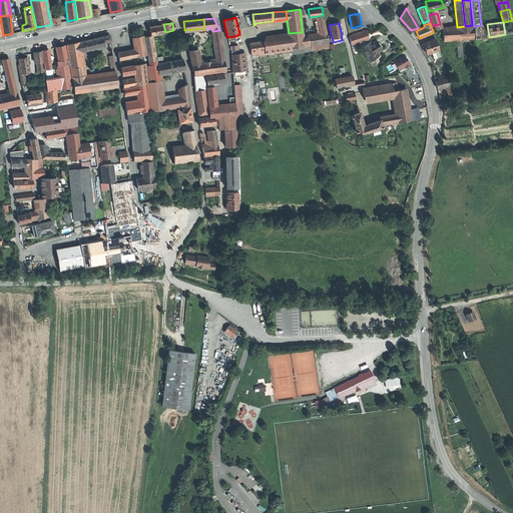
[(475,39),(489,37),(487,24),(481,25),(474,26),(475,39)]
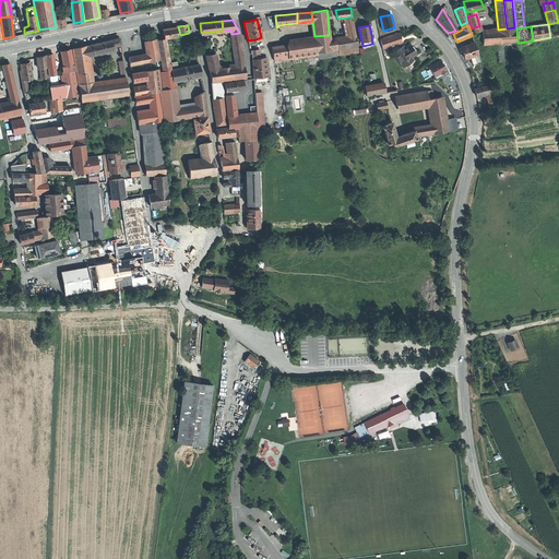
[(169,28),(163,28),(164,38),(178,36),(177,27),(169,28)]
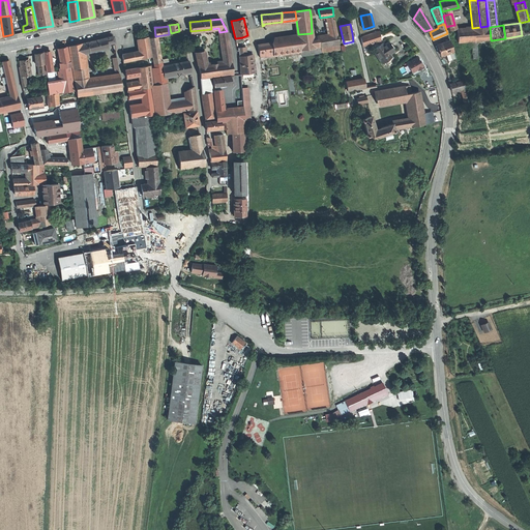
[(480,27),(472,28),(457,29),(458,41),(472,41),(475,40),(489,39),(488,26),(480,27)]
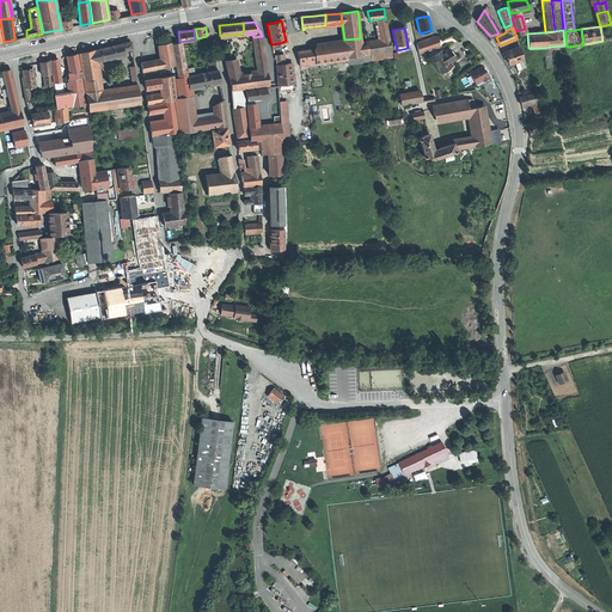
[(392,57),(389,38),(387,31),(381,32),(383,40),(368,42),(369,54),(371,60),(392,57)]
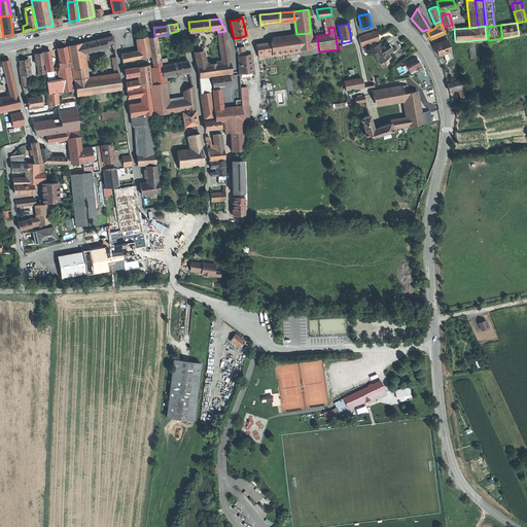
[(225,31),(218,32),(222,62),(230,61),(225,31)]
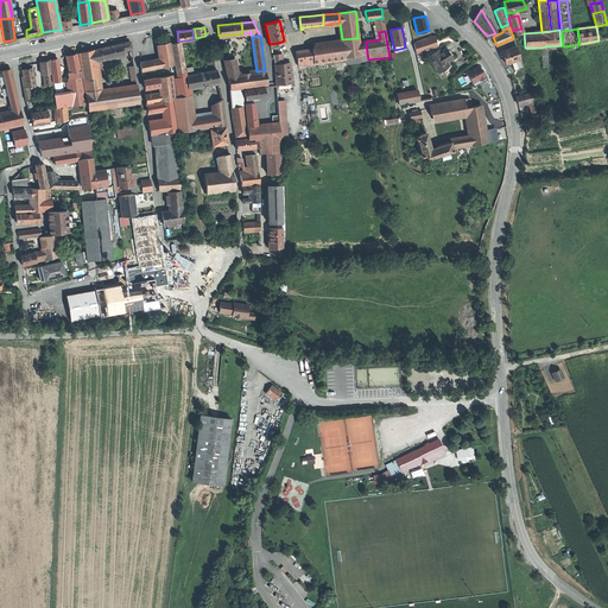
[(435,36),(413,43),(416,52),(436,46),(435,36)]
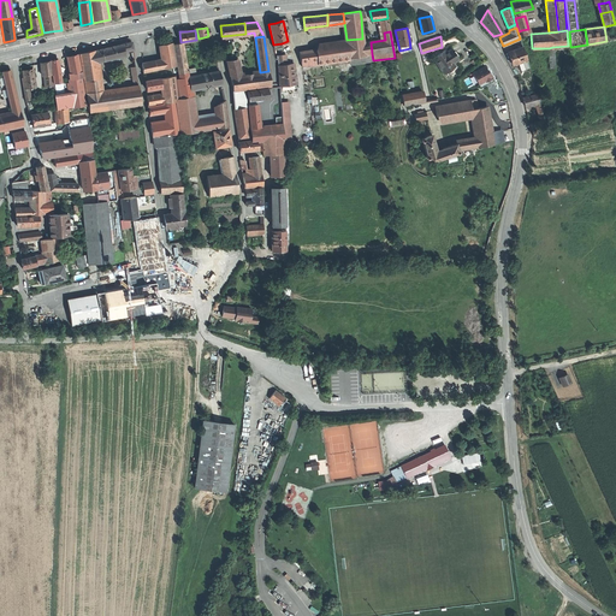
[(347,46),(349,58),(372,54),(371,42),(363,43),(362,39),(347,40),(347,46)]
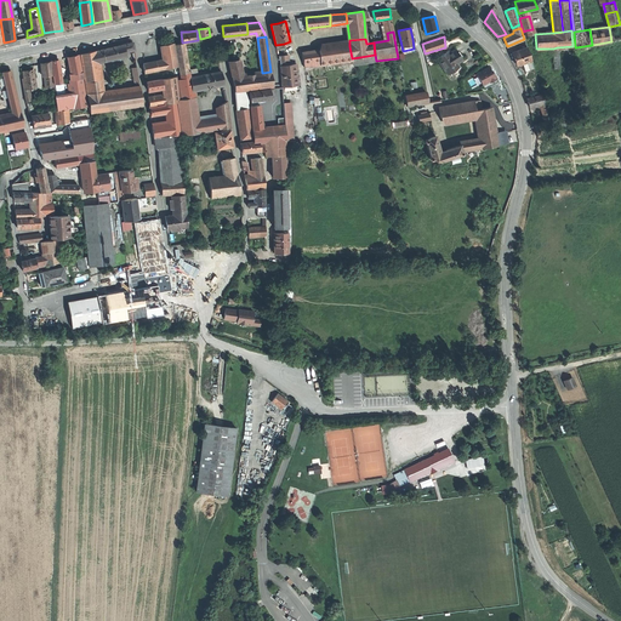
[(323,43),(318,50),(318,51),(349,46),(349,40),(323,43)]
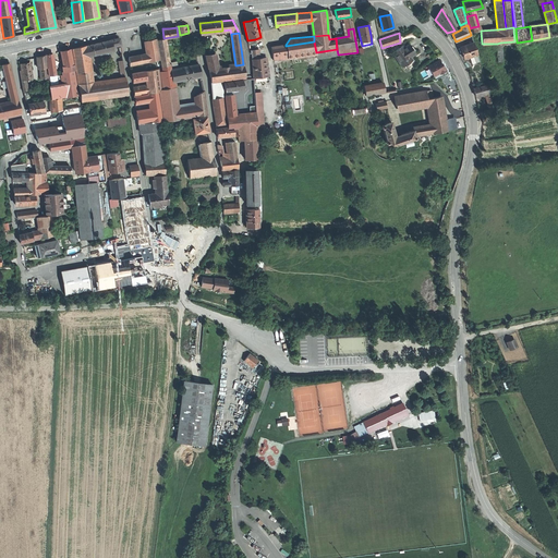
[(120,38),(87,45),(88,56),(113,50),(112,46),(120,44),(120,38)]
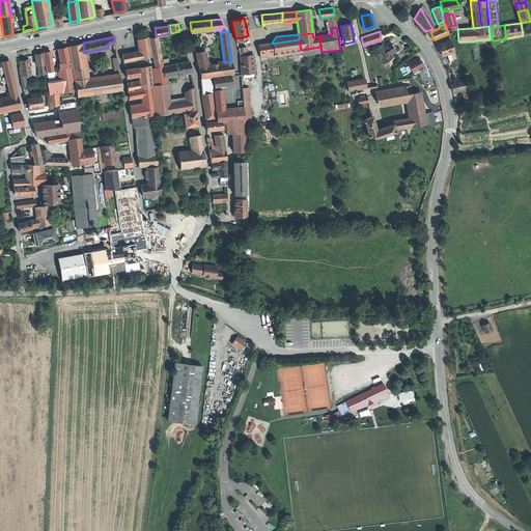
[(158,36),(150,38),(155,67),(161,66),(160,60),(161,59),(158,36)]
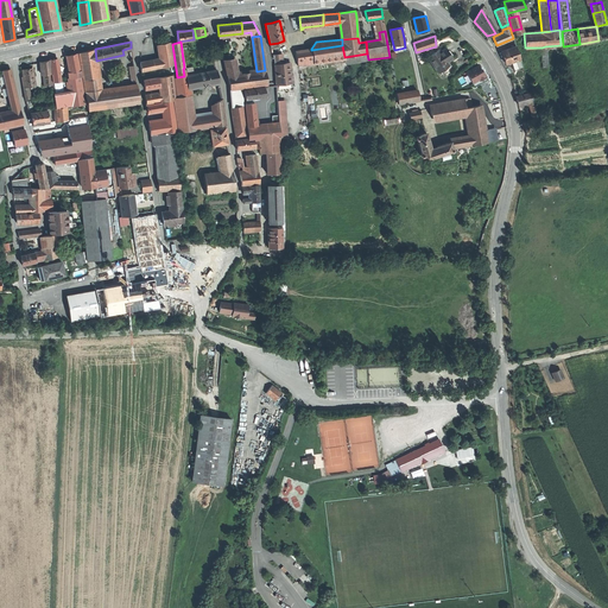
[(162,61),(152,62),(153,69),(173,65),(170,43),(158,44),(162,61)]
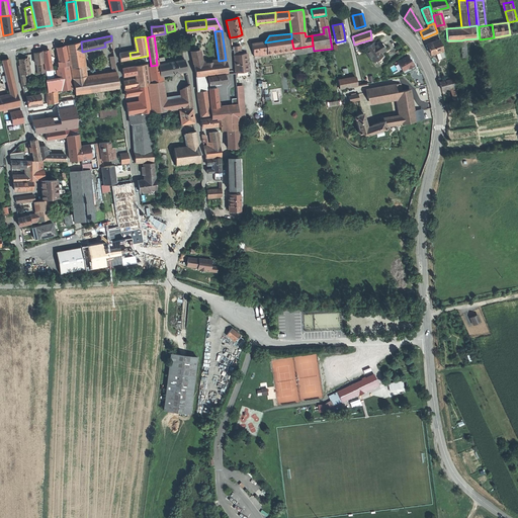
[(265,42),(267,54),(293,51),(293,49),(291,38),(265,42)]
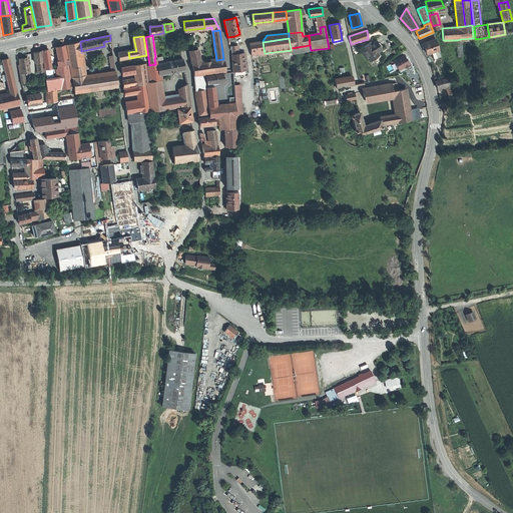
[(370,41),(361,48),(370,61),(379,55),(377,52),(382,49),(379,45),(376,40),(372,43),(370,41)]
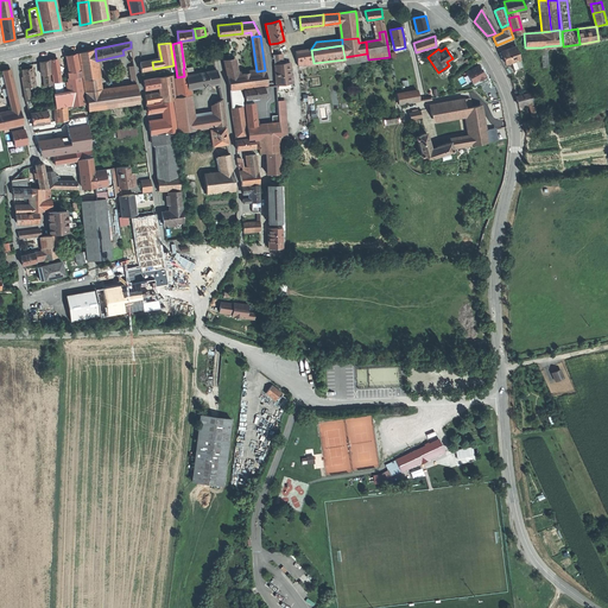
[(512,49),(501,51),(504,59),(506,64),(507,63),(520,59),(517,48),(512,49)]
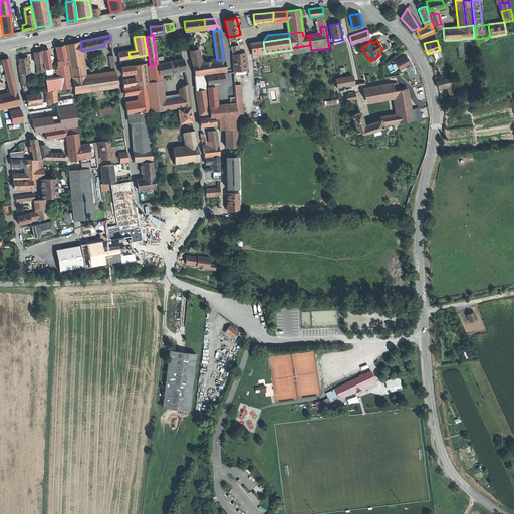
[(80,41),(67,44),(71,77),(84,75),(81,51),(80,41)]
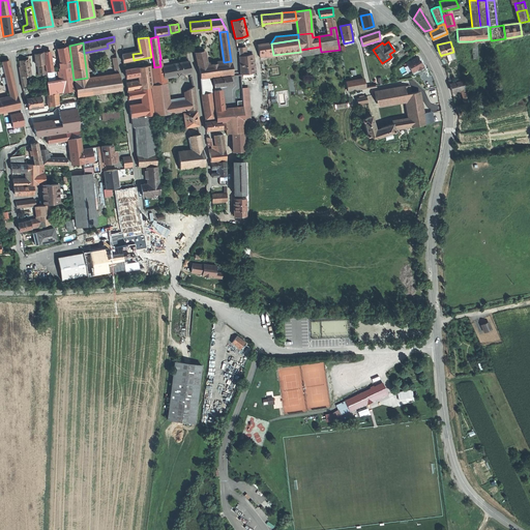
[(271,42),(258,45),(260,57),(273,55),(271,43),(271,42)]
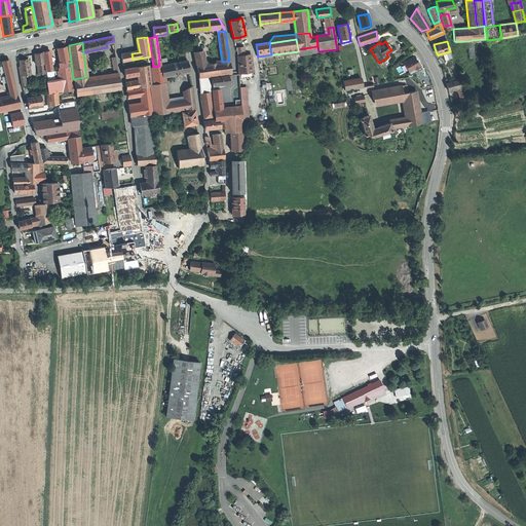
[(61,47),(58,48),(60,63),(59,63),(59,68),(70,66),(71,66),(69,54),(68,54),(67,46),(62,47),(61,47)]
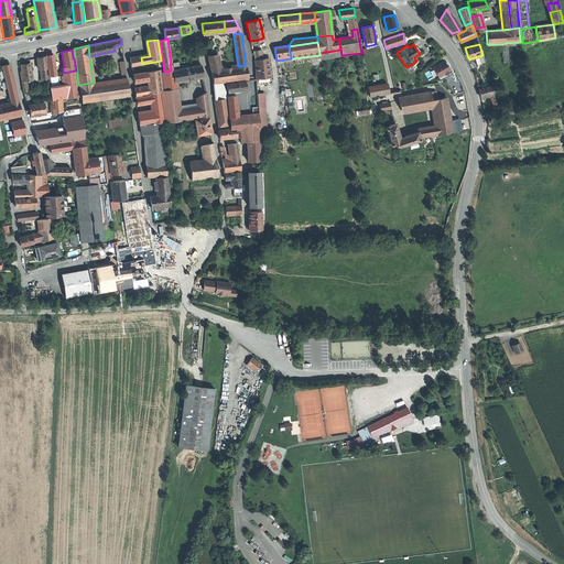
[(342,55),(340,50),(320,53),(320,55),(320,57),(322,58),(342,55)]
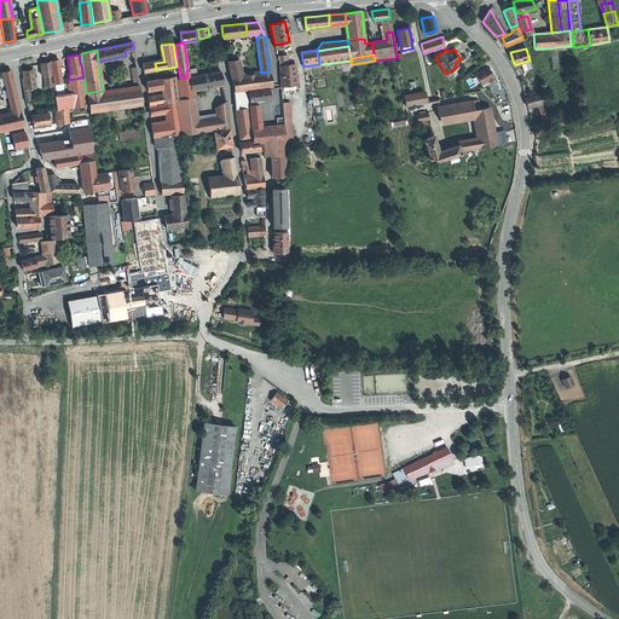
[(289,64),(288,56),(283,56),(278,57),(279,65),(289,64)]
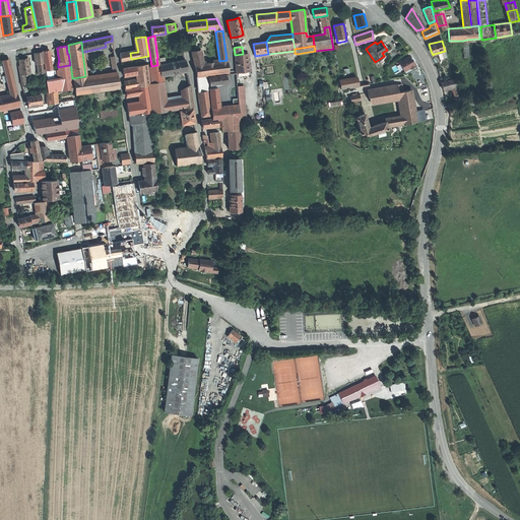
[(51,68),(49,50),(43,51),(46,69),(51,68)]
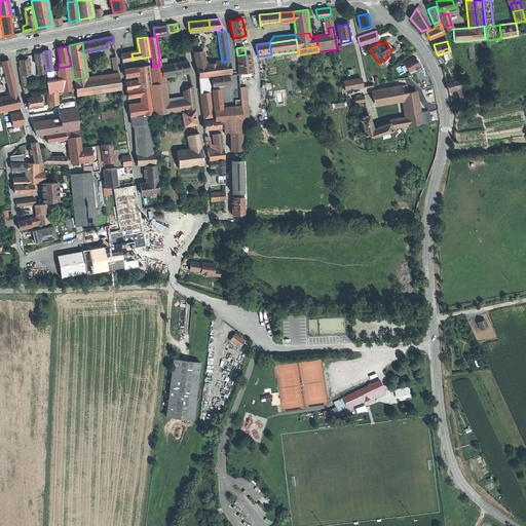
[(202,50),(193,52),(196,65),(203,64),(202,50)]
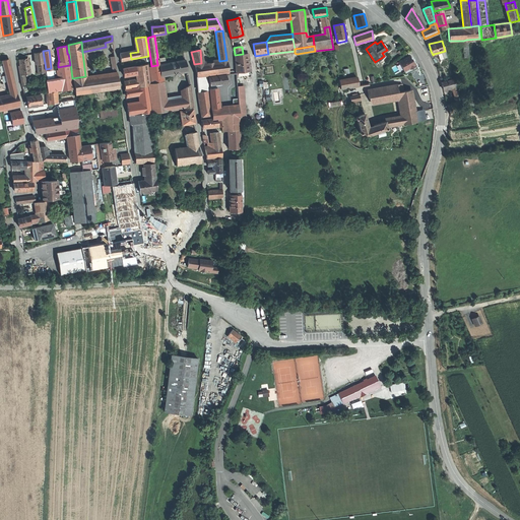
[(42,51),(35,53),(37,64),(44,63),(42,51)]
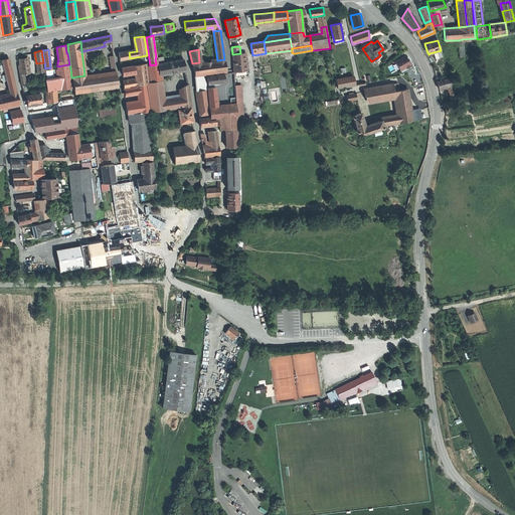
[(126,51),(119,52),(120,60),(130,58),(129,52),(126,53),(126,51)]
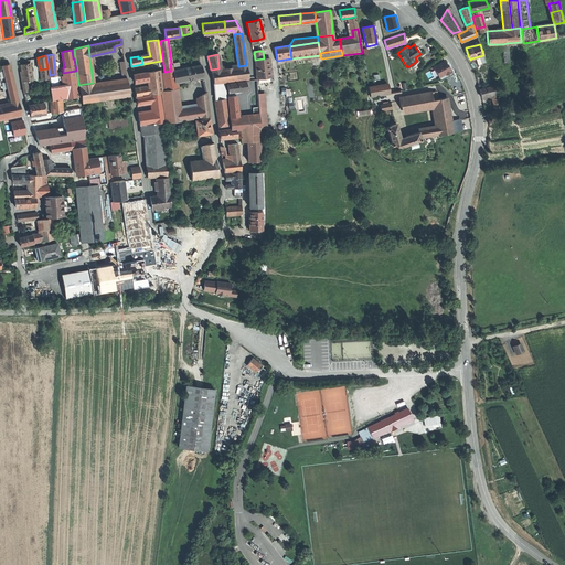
[(268,57),(264,59),(255,60),(256,78),(272,77),(268,57)]
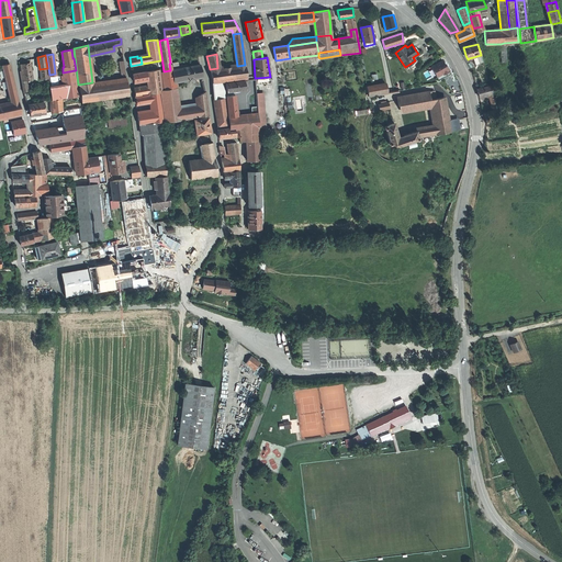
[(430,67),(437,77),(442,72),(444,75),(449,71),(446,66),(445,67),(442,64),(444,63),(442,60),(430,67)]
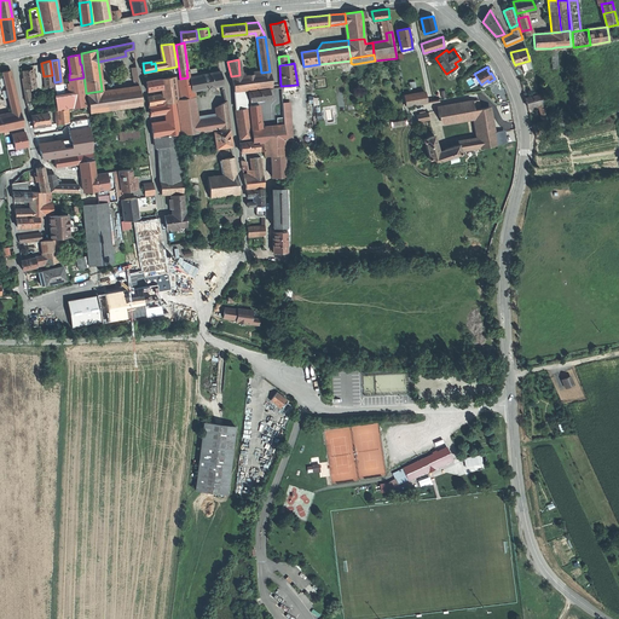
[(24,88),(29,88),(36,87),(33,68),(28,69),(23,70),(24,77),(22,79),(24,88)]
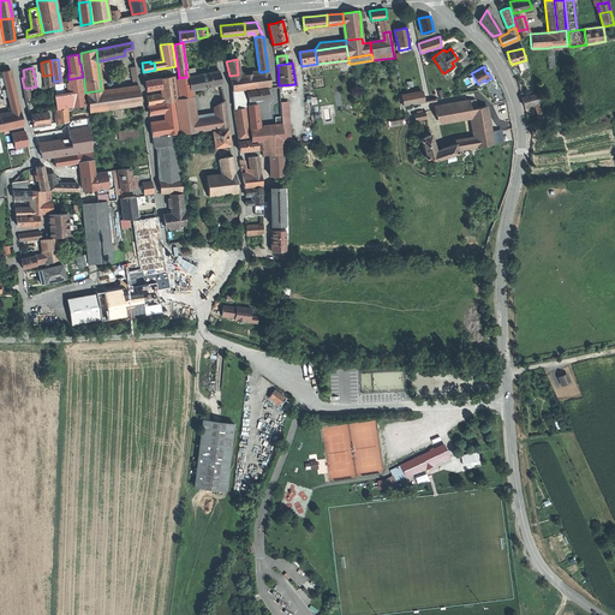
[(21,109),(11,70),(3,71),(6,84),(12,111),(21,109)]
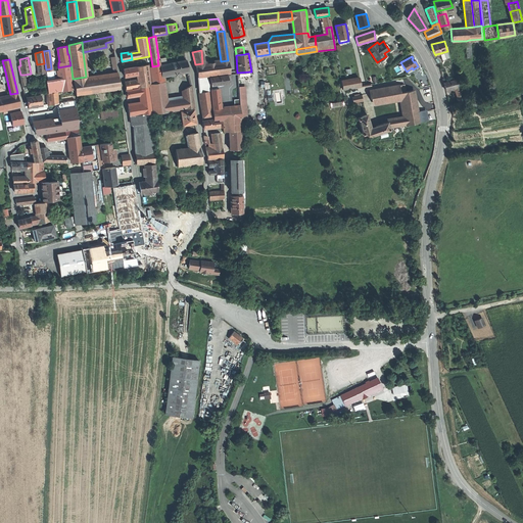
[(165,63),(159,64),(162,77),(188,72),(187,65),(186,59),(165,63)]
